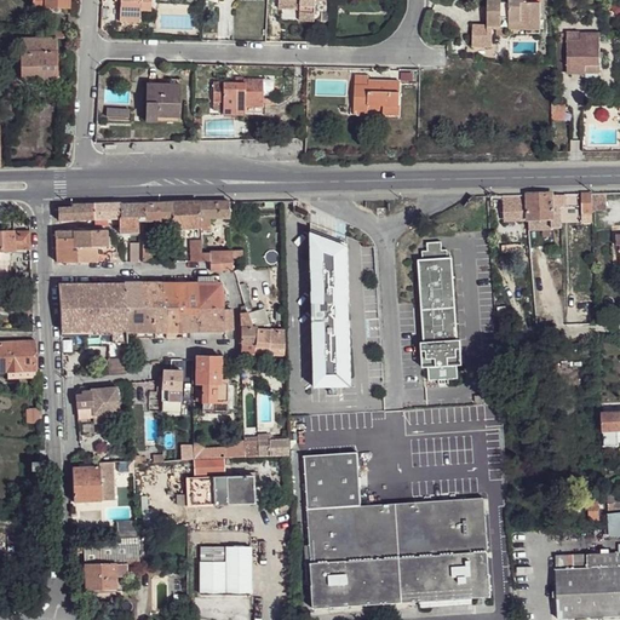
[(120,0),(120,1),(120,17),(141,17),(141,11),(151,11),(150,0),(120,0)]
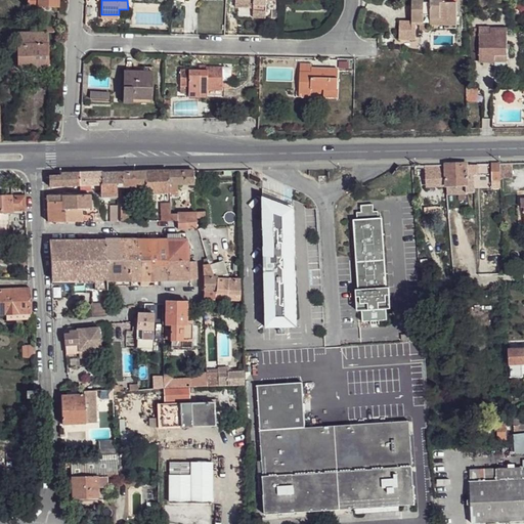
[(235,0),(235,7),(253,7),(254,18),(266,18),(266,1),(273,1),(272,0),(235,0)]
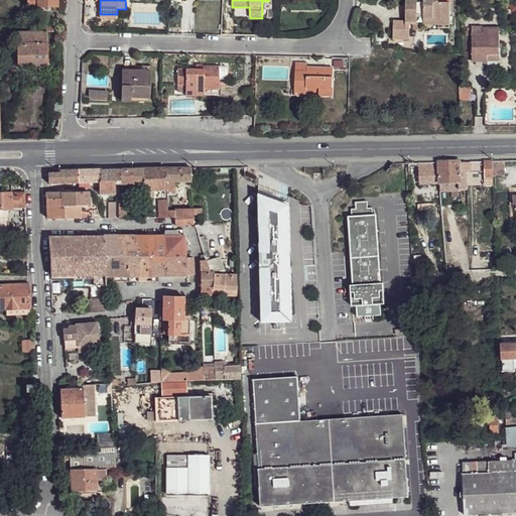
[(405,0),(405,21),(416,22),(417,24),(423,24),(449,25),(449,0),(423,0),(423,2),(417,3),(416,0),(405,0)]
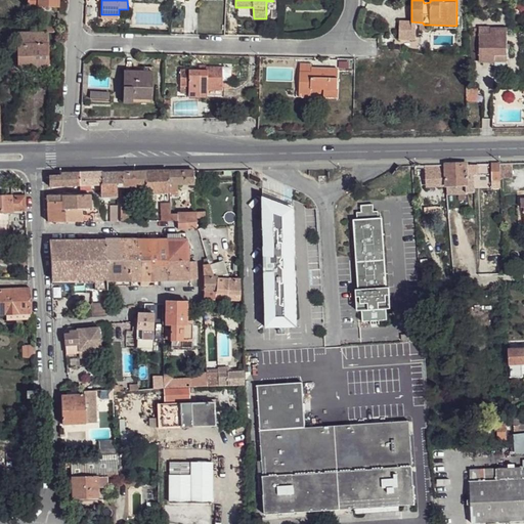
[(16,32),(17,68),(49,68),(48,33),(53,33),(53,25),(42,24),(42,32),(16,32)]
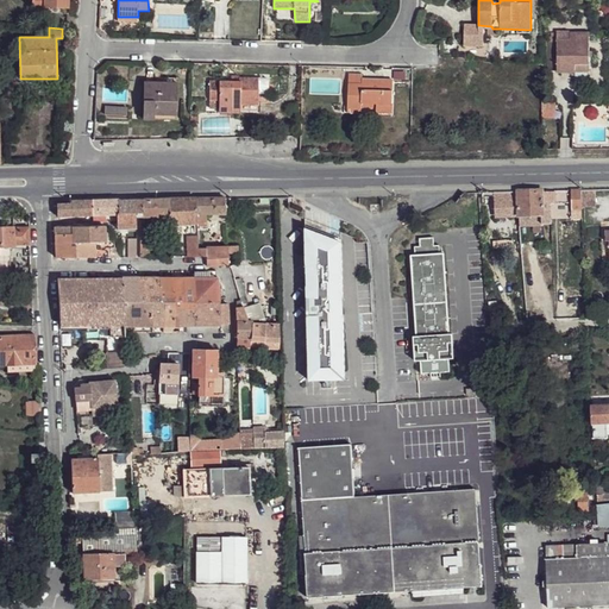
[(557,32),(557,73),(589,73),(589,32),(557,32)]
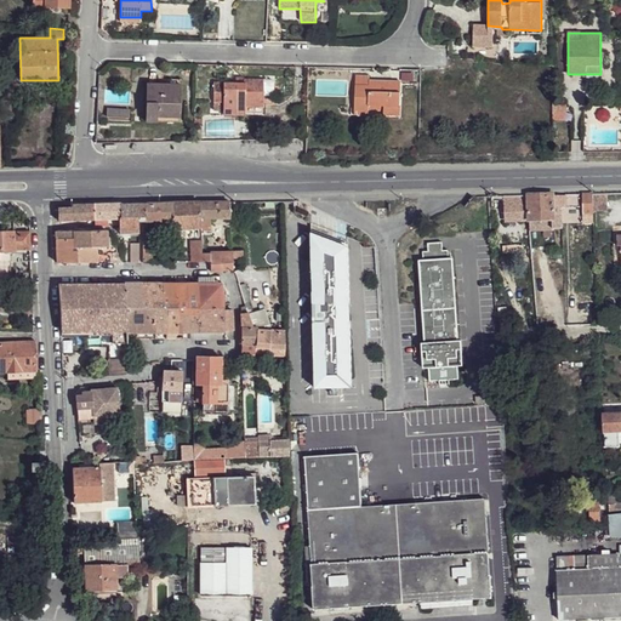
[(380,81),(369,81),(369,77),(355,77),(355,85),(369,86),(379,86),(380,81)]
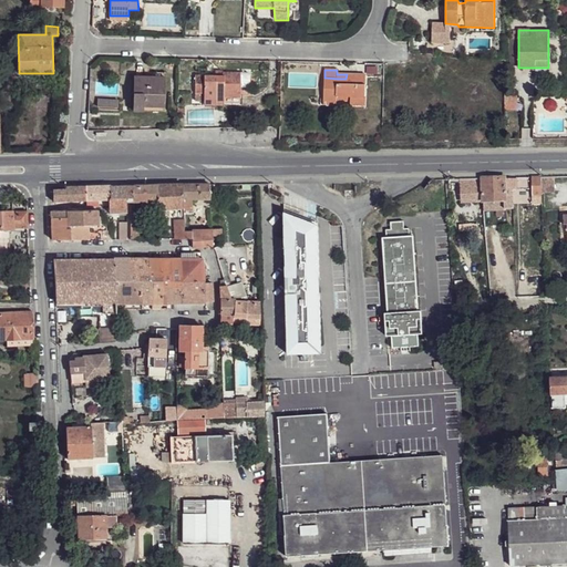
[(195,75),(195,93),(204,93),(204,101),(204,104),(241,105),(241,95),(240,95),(240,72),(223,72),(223,75),(215,75),(195,75)]
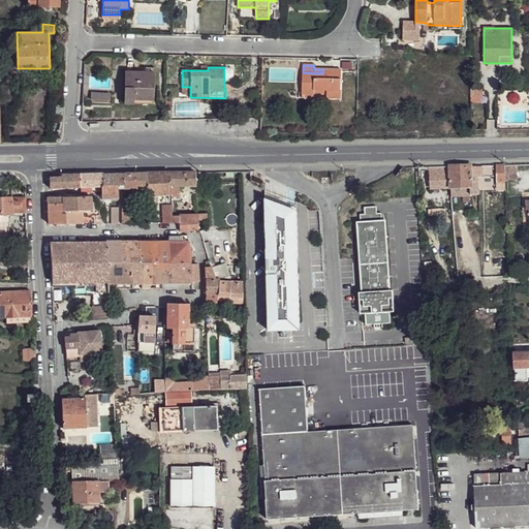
[(340,99),(341,70),(323,69),(322,73),(314,73),(303,72),(302,98),(314,98),(314,94),(314,90),(328,90),(327,94),(327,98),(340,99)]
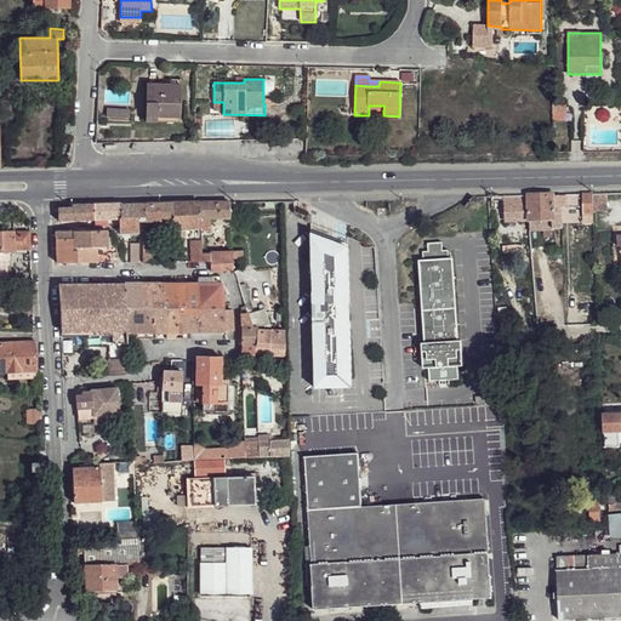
[(157,84),(147,84),(146,121),(157,121),(178,123),(180,118),(155,117),(157,84)]
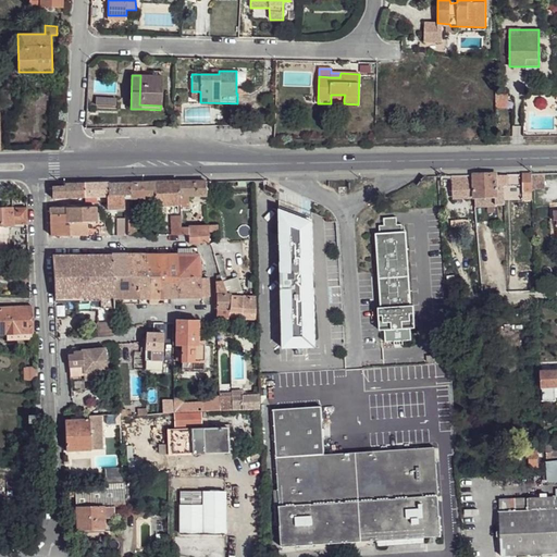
[(140,75),(139,104),(161,106),(161,93),(156,93),(157,76),(140,75)]
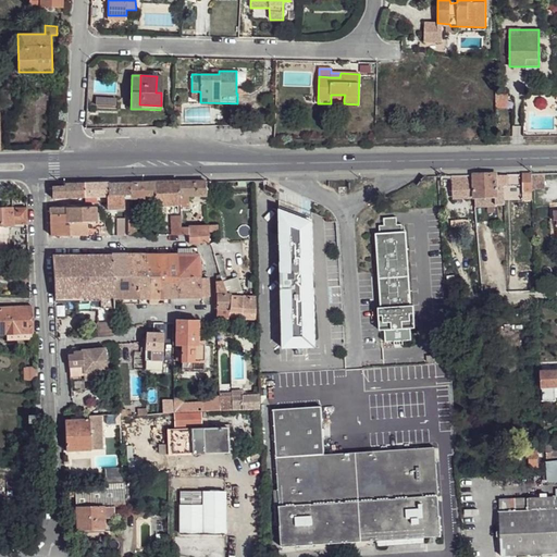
[(522,174),(523,200),(532,200),(532,189),(531,173),(522,174)]
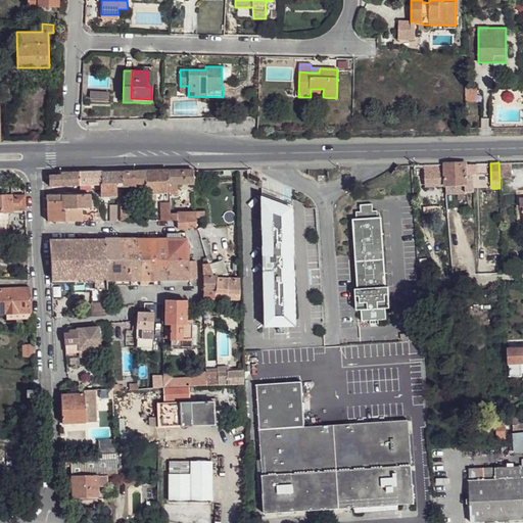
[(511,162),(498,162),(500,178),(511,178),(511,162)]
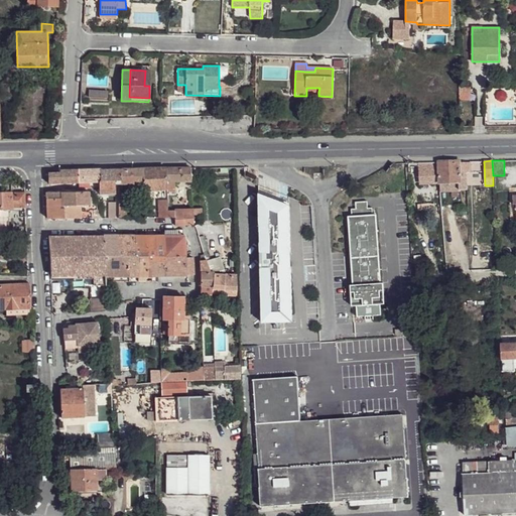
[(438,161),(439,169),(440,182),(440,191),(468,189),(467,171),(474,171),(473,168),(483,168),(482,161),(467,161),(467,162),(467,169),(461,170),(461,162),(461,161),(438,161)]
